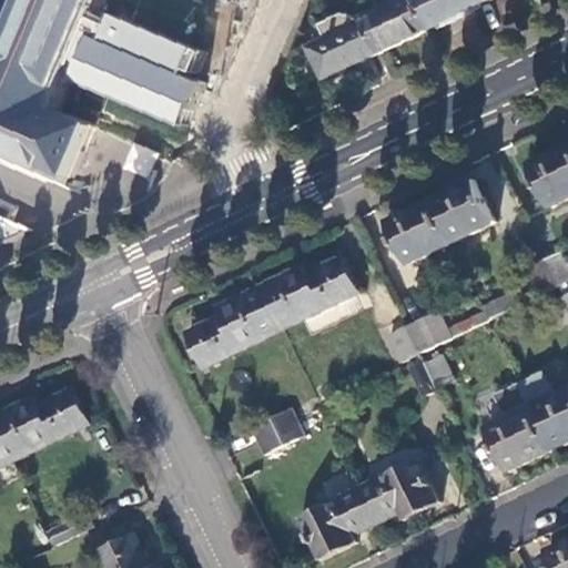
[(32,0),(0,77),(0,146),(74,179),(95,128),(59,111),(71,84),(189,129),(208,83),(193,78),(202,52),(100,9),(102,0),(223,0),(240,7),(242,0),(32,0)]
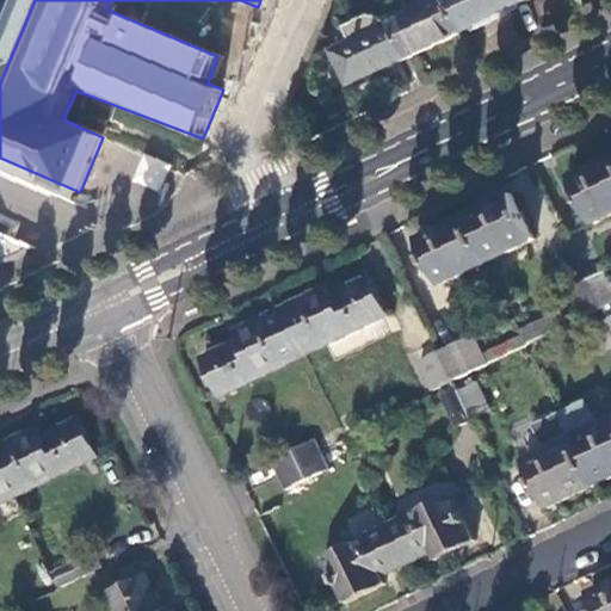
[(411,60),(466,32),(449,0),(405,0),(411,14),(390,24),(394,26),(411,60)]
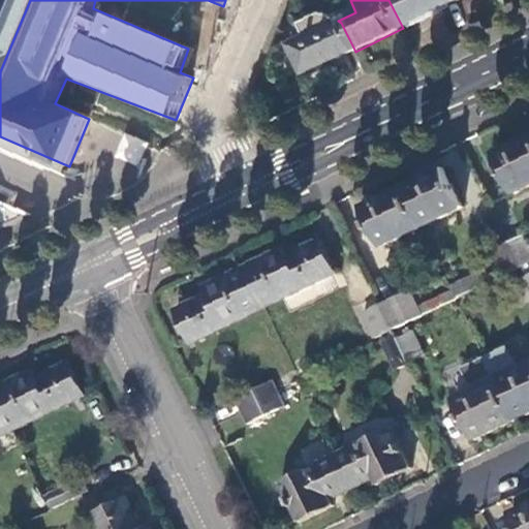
[(441,0),(389,0),(403,28),(445,7),(441,0)]
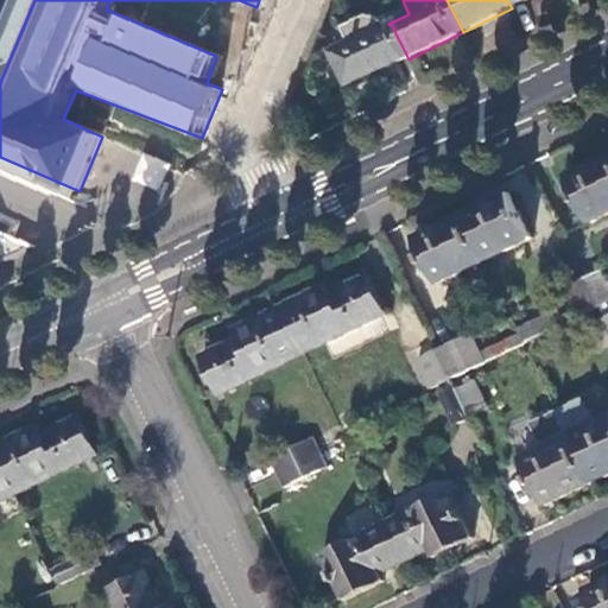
[(392,26),(388,24),(372,16),(347,27),(354,44),(336,52),(352,87),(409,59),(392,26)]
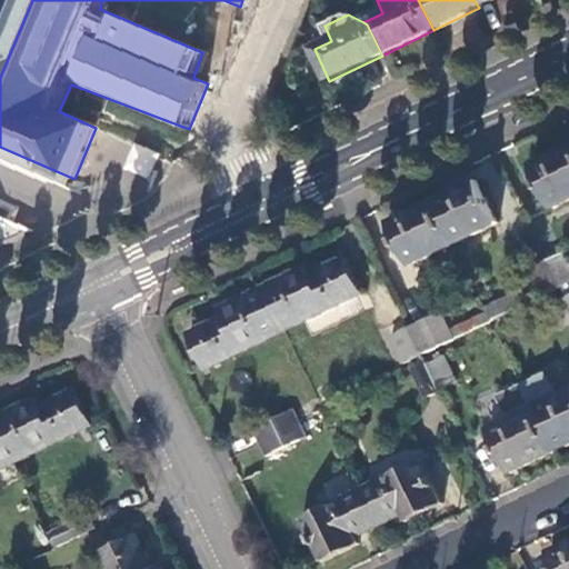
[(148,177),(159,151),(135,141),(125,167),(148,177)]
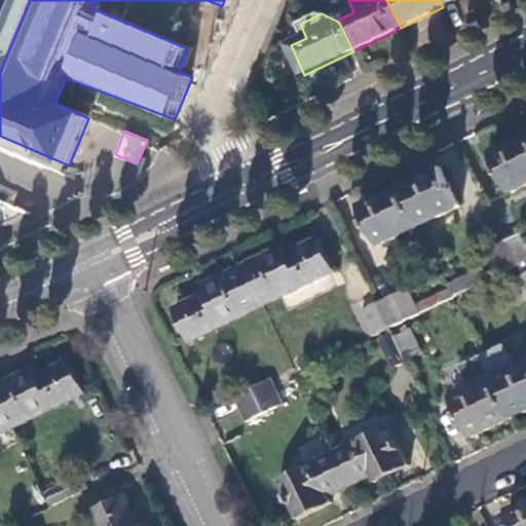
[(525,135),(493,152),(513,191),(525,184),(525,135)]
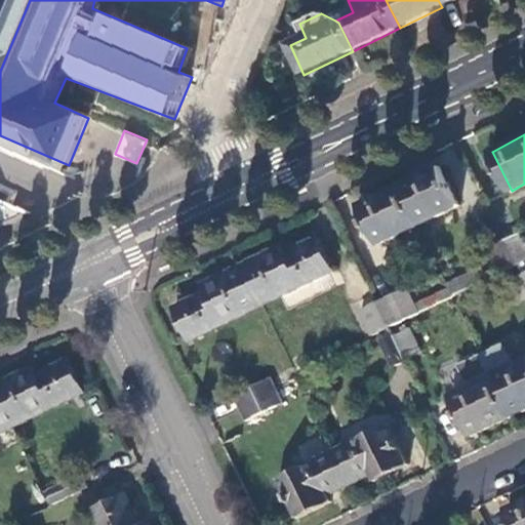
[(441,164),(400,185),(419,224),(460,204),(441,164)]
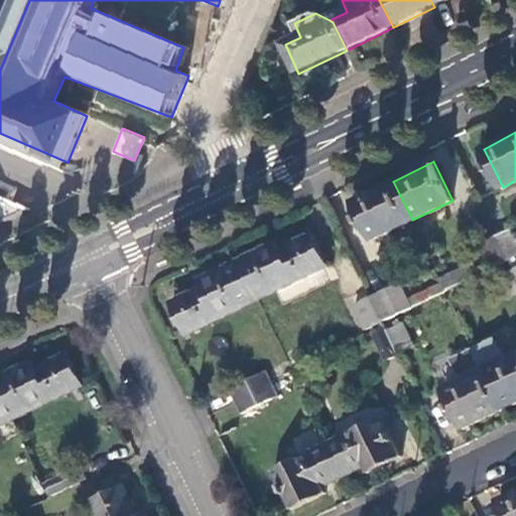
[(412,220),(393,181),(354,201),(373,240),(412,220)]
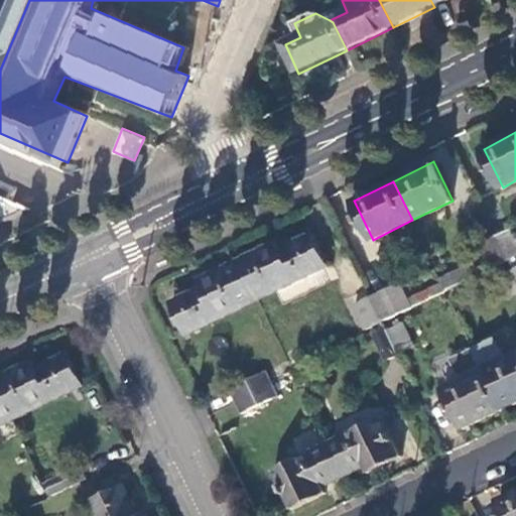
[(0,225),(28,212),(0,199),(0,225)]
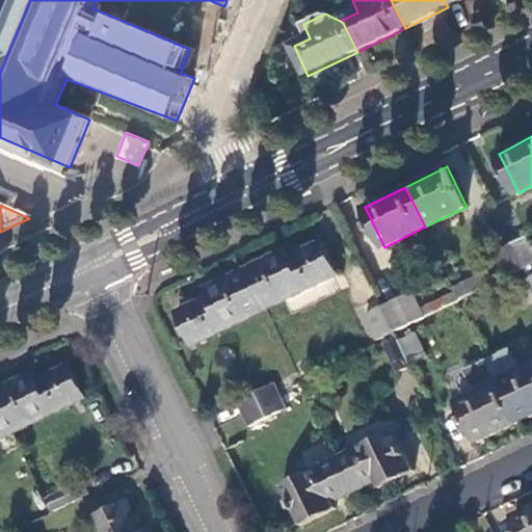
[(513,242),(525,267),(531,263),(531,240),(529,235),(513,242)]
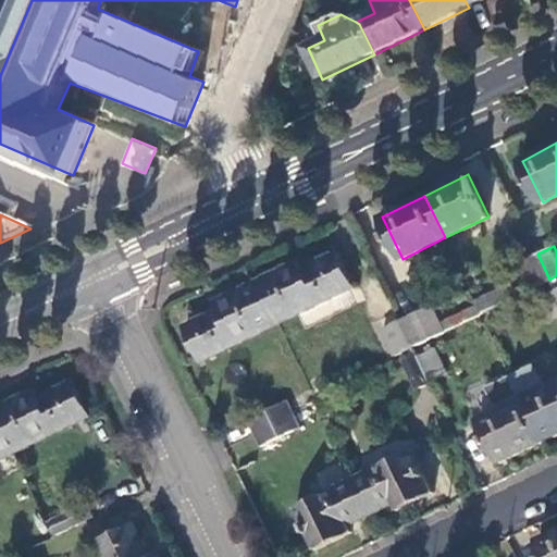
[(258,280),(279,322),(354,285),(336,250),(304,267),(299,259),(258,280)]
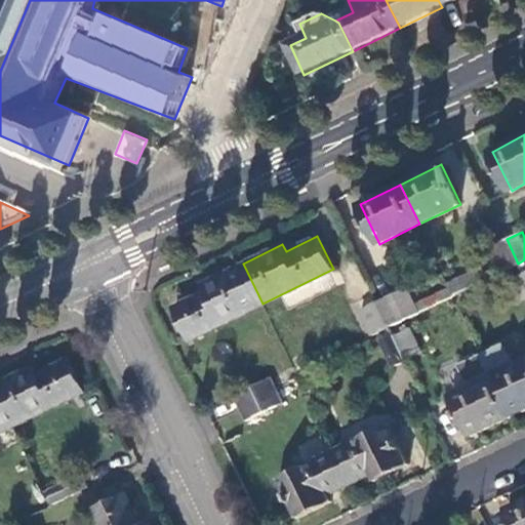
[(490,246),(501,271),(518,264),(507,239),(490,246)]
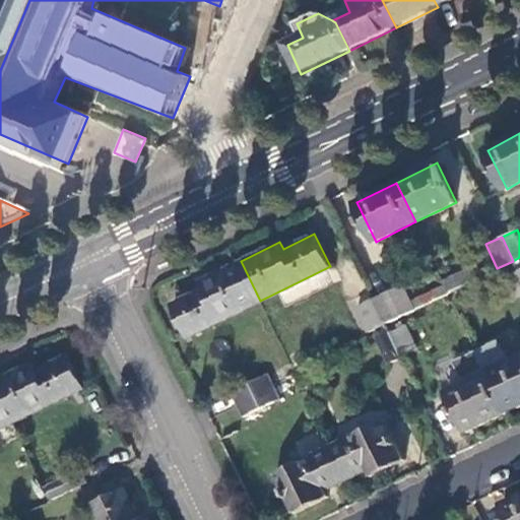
[(188,335),(260,301),(241,261),(200,280),(203,287),(173,303),(188,335)]
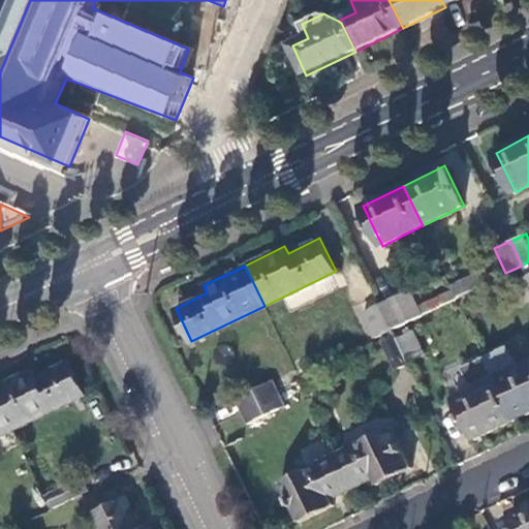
[(452,285),(458,297),(496,278),(490,267),(452,285)]
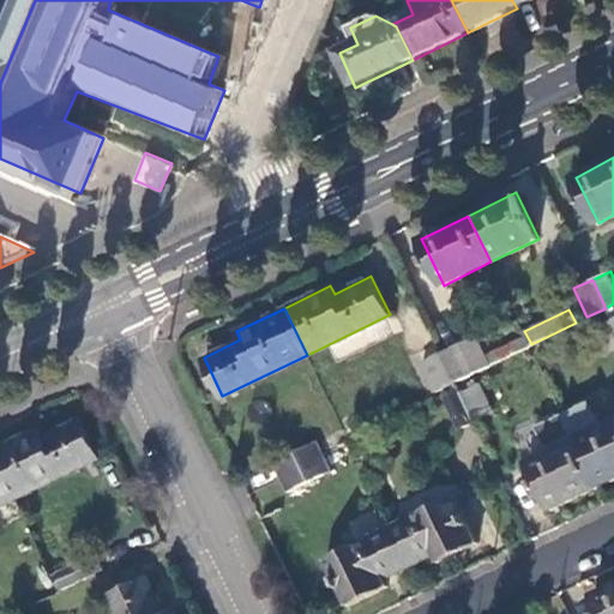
[(613,324),(612,319),(595,327),(607,353),(613,348),(613,324)]
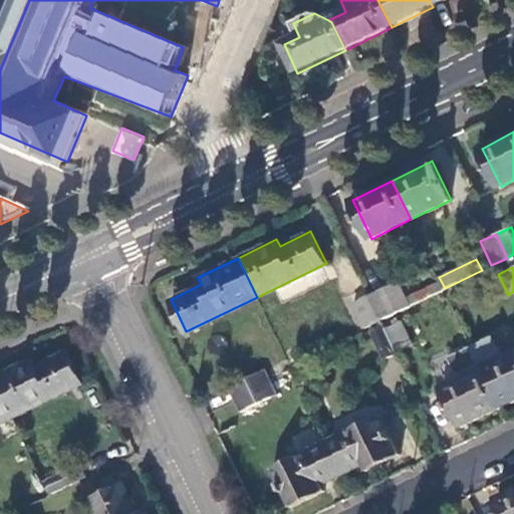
[(400,281),(386,288),(397,312),(411,305),(400,281)]
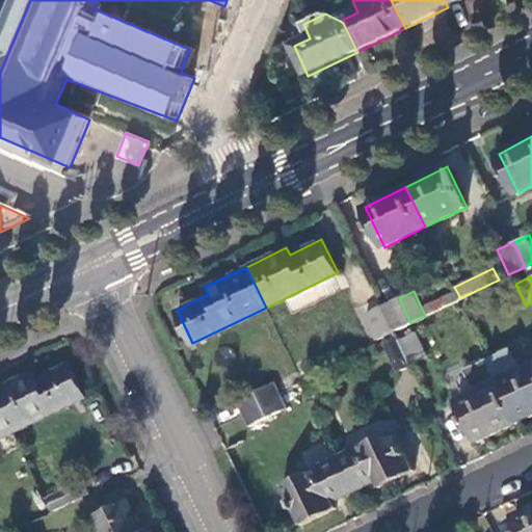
[(396,330),(410,323),(399,298),(383,306),(396,330)]
